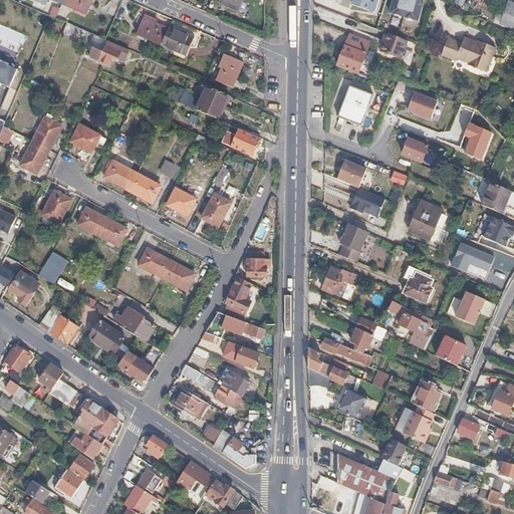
[(63,0),(62,3),(88,14),(93,0),(63,0)]
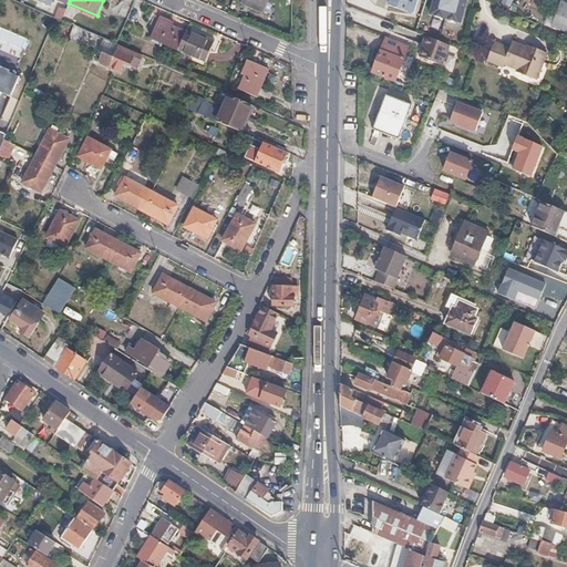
[(267,0),(243,0),(241,3),(263,12),(267,0)]
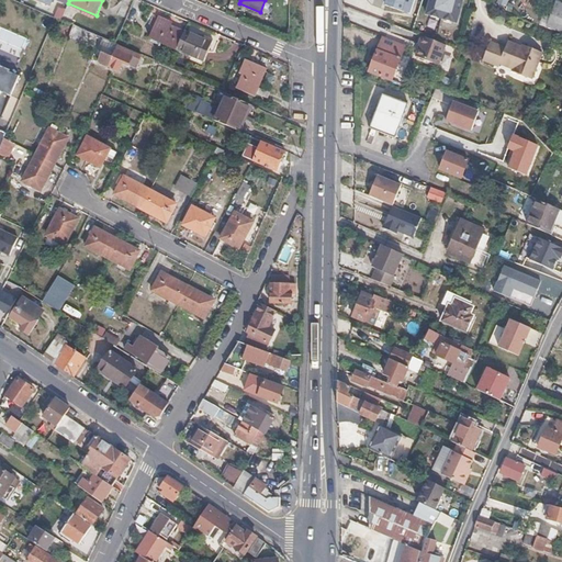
[(386,0),(385,4),(402,10),(405,0),(386,0)]
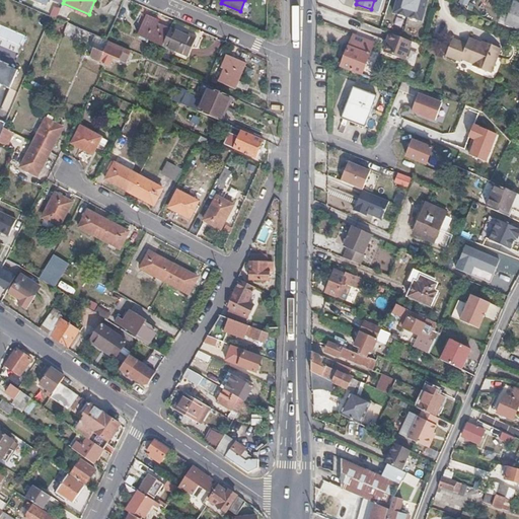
[(428,0),(397,0),(394,12),(424,19),(428,0)]
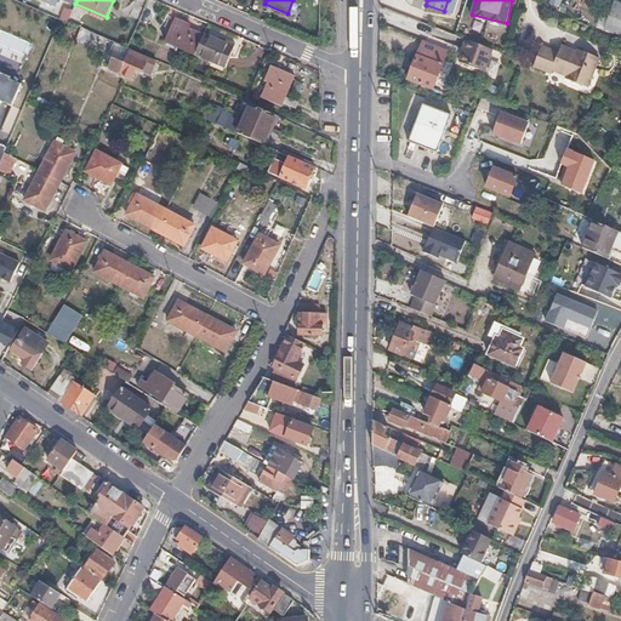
[(620,5),(614,3),(610,15),(613,15),(607,29),(620,34),(620,5)]
